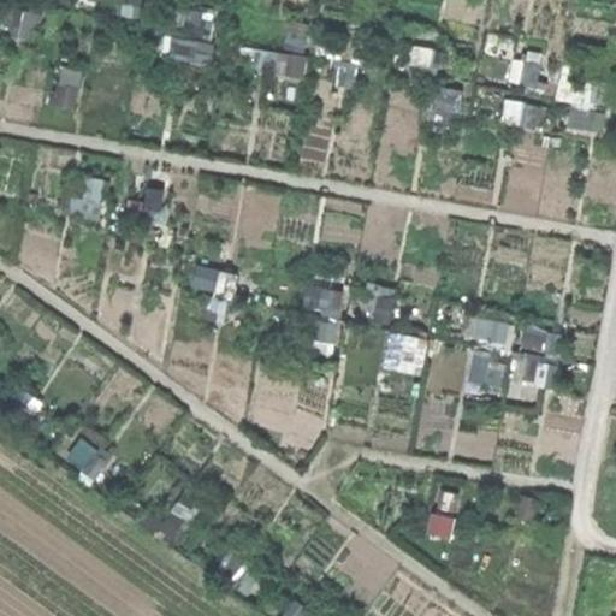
[(311,313),(347,313),(345,288),(311,289),(311,313)]
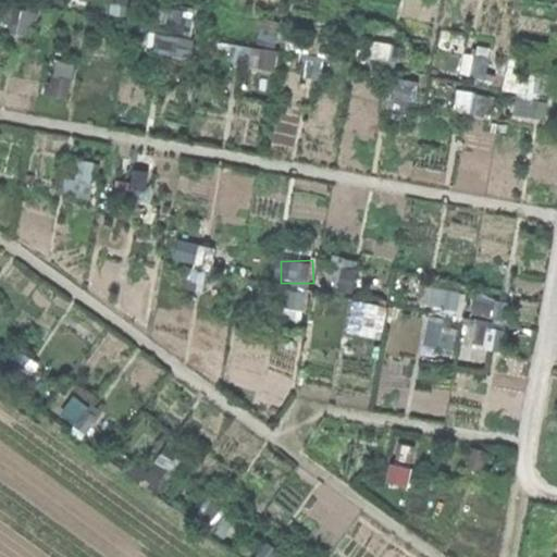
[(430,291),(431,310),(467,308),(467,289),(430,291)]
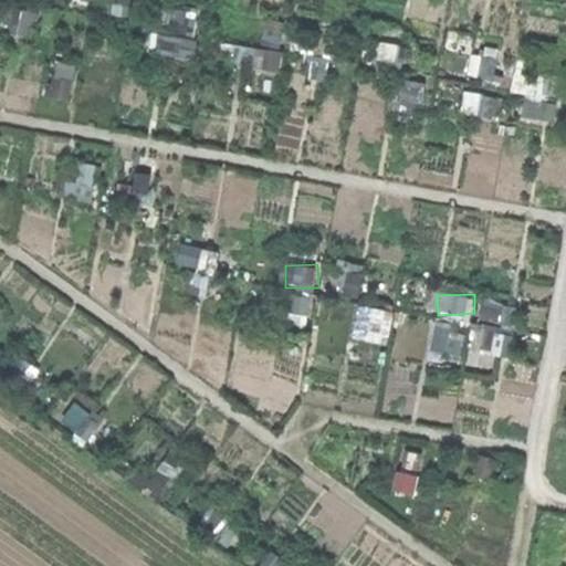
[(516,353),(516,304),(485,304),(485,352),(516,353)]
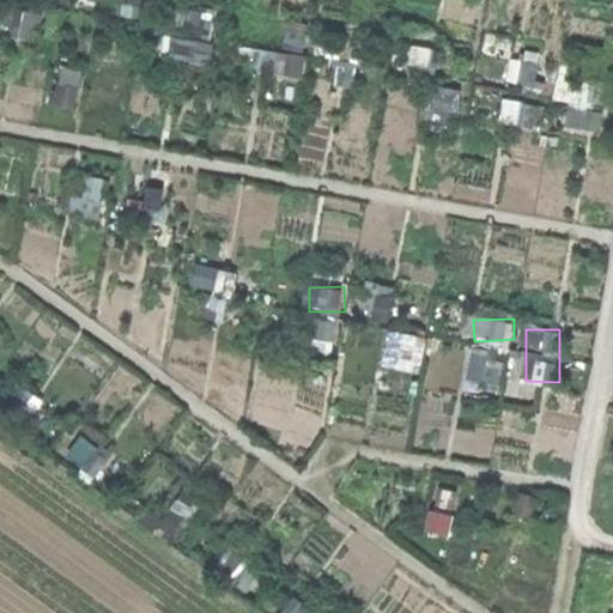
[(473,382),(502,381),(501,350),(472,351),(473,382)]
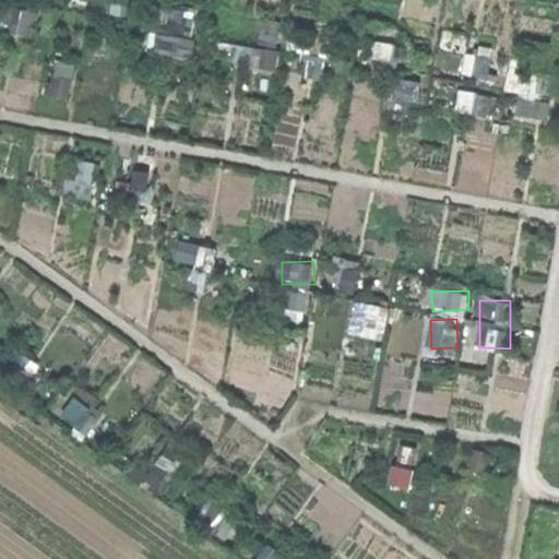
[(409,347),(428,347),(428,322),(409,322),(409,347)]
